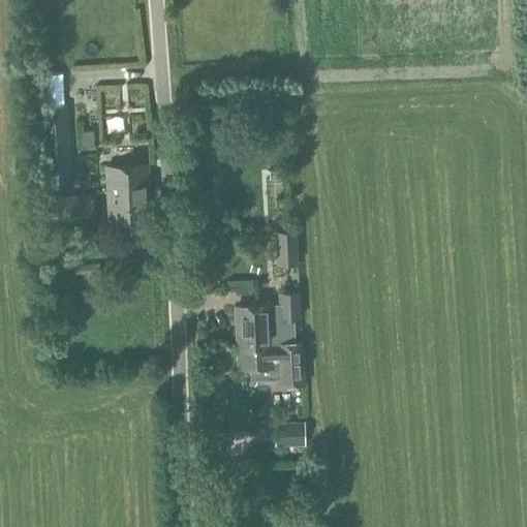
[(124,101),(142,98),(140,82),(122,84),(124,101)]
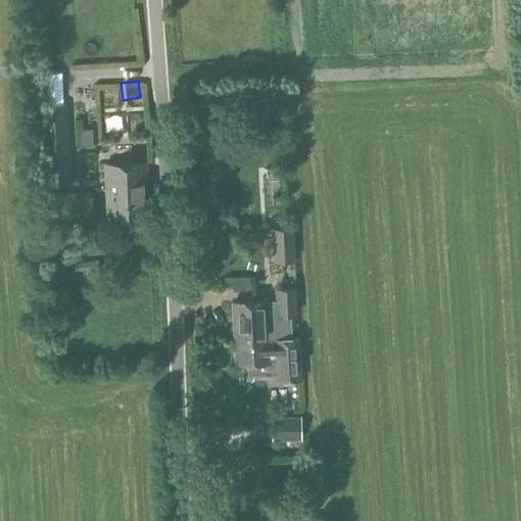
[(45,186),(70,184),(63,105),(40,105),(45,186)]
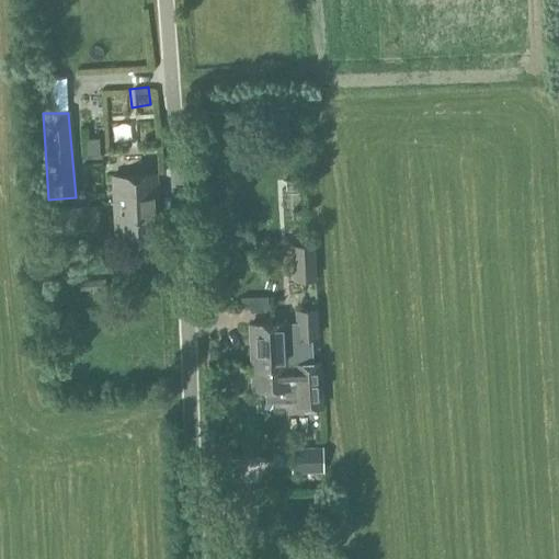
[(113,239),(158,237),(155,177),(110,179),(113,239)]
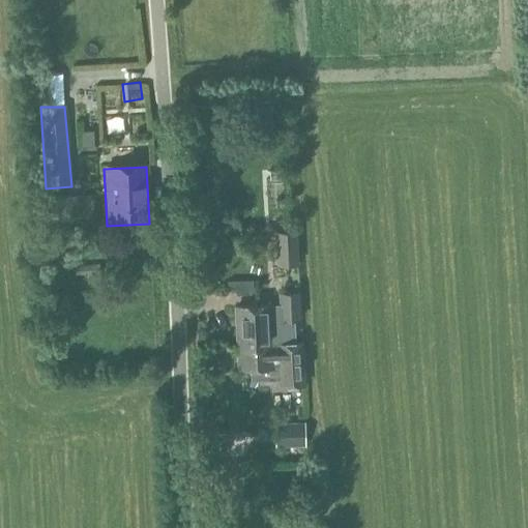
[(50,228),(91,226),(90,199),(49,201),(50,228)]
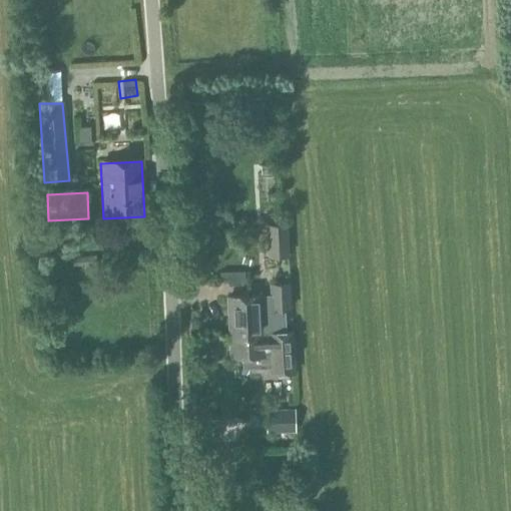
[(285,225),(266,225),(267,245),(267,254),(267,256),(286,254),(285,225)]
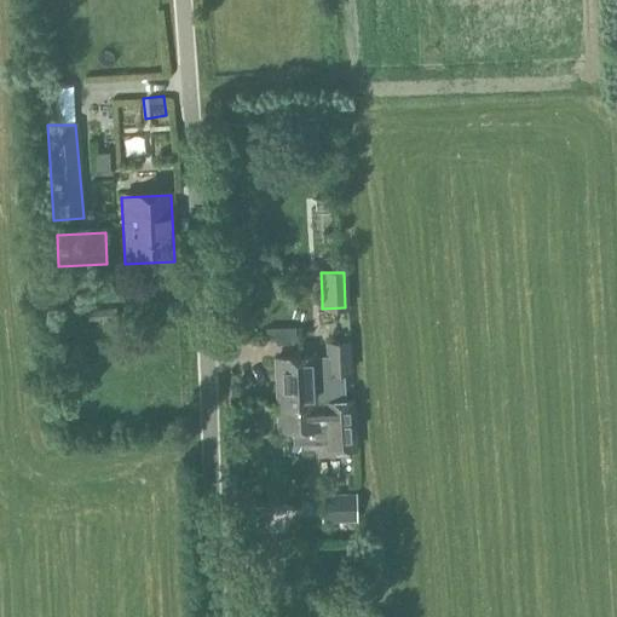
[(115,311),(86,311),(87,323),(115,322),(115,311)]
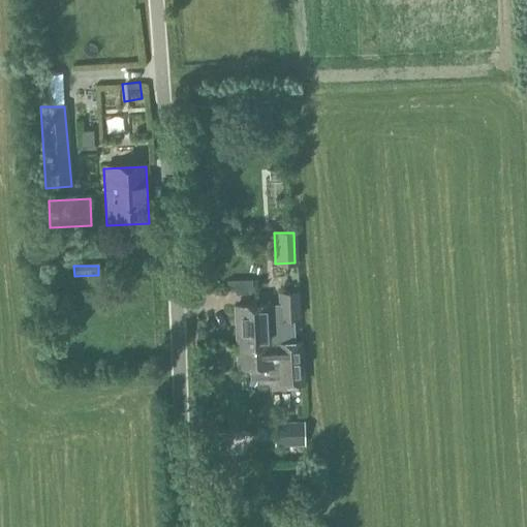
[(270,338),(270,339),(299,337),(298,292),(278,293),(279,306),(234,308),(235,340),(270,338)]
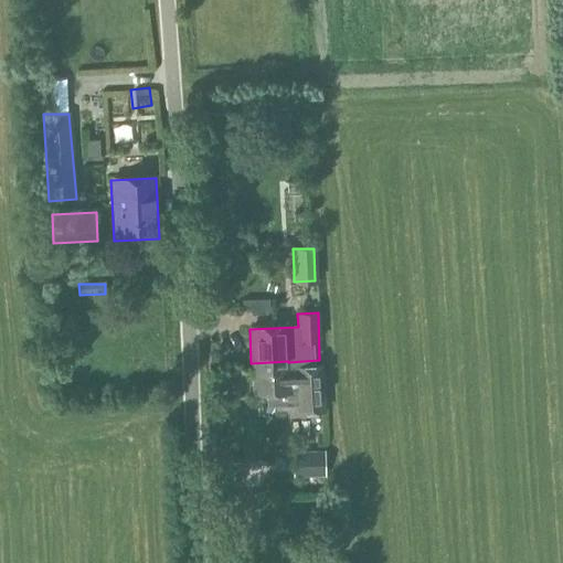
[(288,361),(251,363),(253,394),(289,392),(289,389),(298,388),(299,412),(325,410),(322,360),(319,360),(288,362),(288,361)]
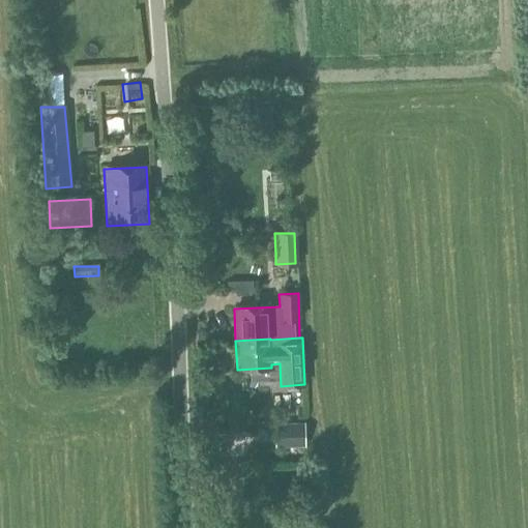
[(212,437),(252,439),(253,417),(213,415),(212,437)]
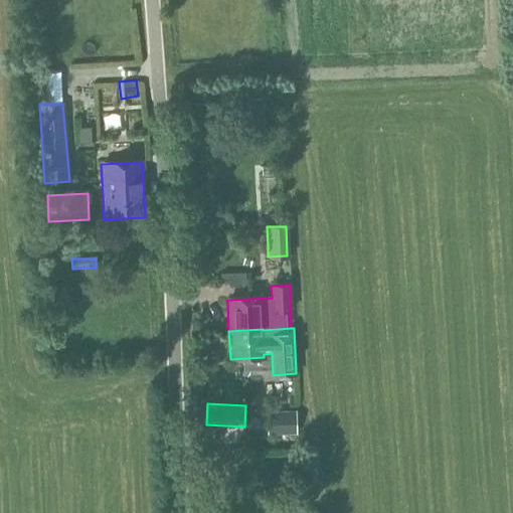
[(269,435),(296,435),(296,412),(269,412),(269,435)]
